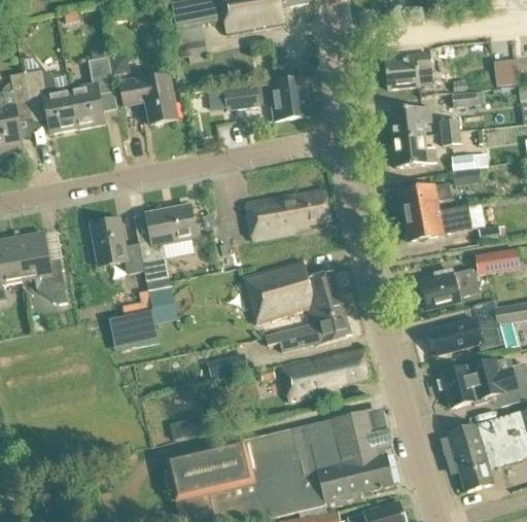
[(172,0),(181,55),(188,54),(190,61),(204,59),(203,51),(206,51),(201,23),(223,19),(226,33),(283,23),(280,7),(306,2),(305,0),(172,0)]
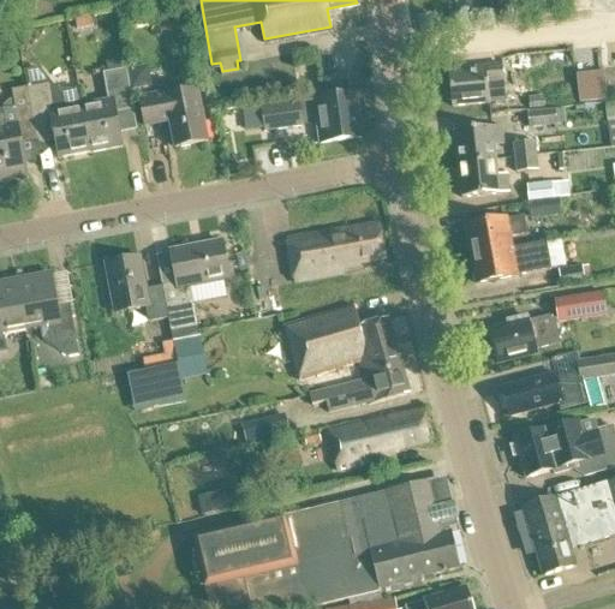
[(76,15),(78,25),(91,23),(89,12),(76,15)]
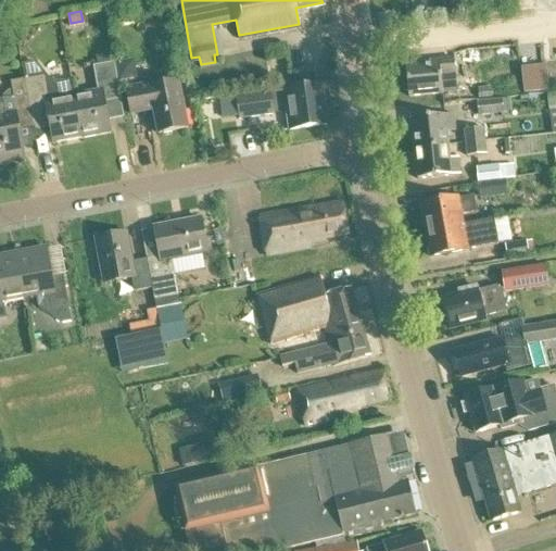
[(268,58),(287,54),(283,41),(266,45),(268,58)]
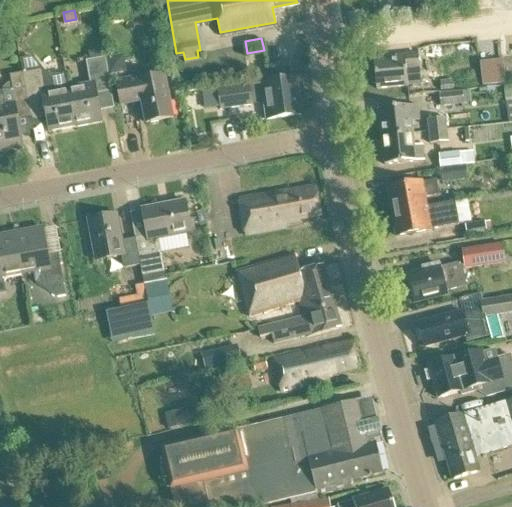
[(110,88),(104,54),(102,45),(87,47),(89,57),(85,58),(89,81),(67,85),(74,124),(101,119),(95,91),(110,88)]
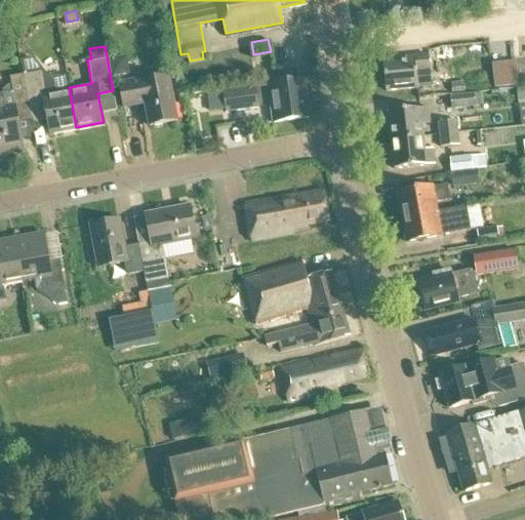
[(431,84),(429,68),(430,68),(428,52),(405,54),(405,57),(382,60),(386,88),(431,84)]
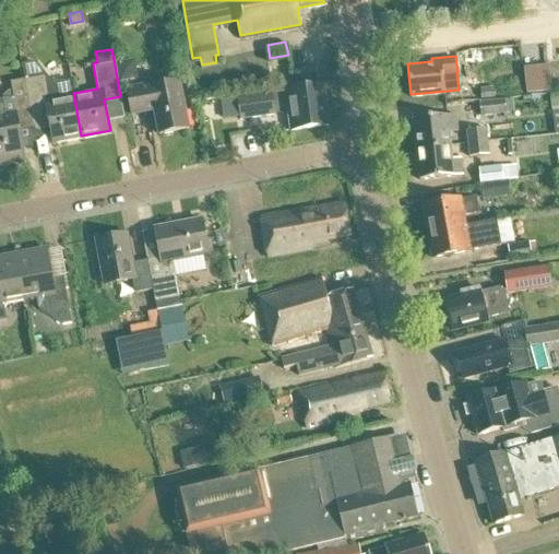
[(21,61),(23,77),(32,124),(48,120),(52,141),(81,136),(73,93),(70,77),(54,80),(36,58),(21,61)]
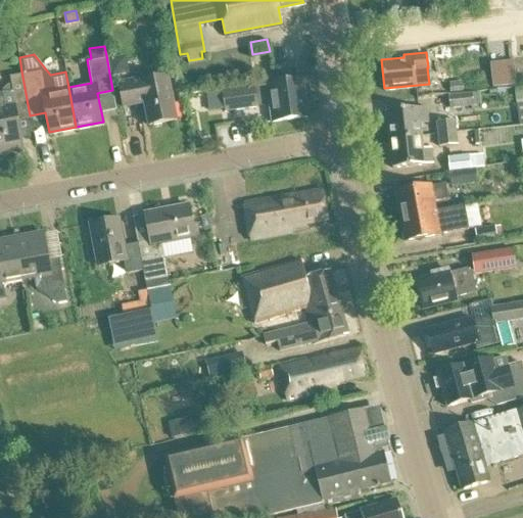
[(489,61),(492,86),(516,83),(513,58),(489,61)]
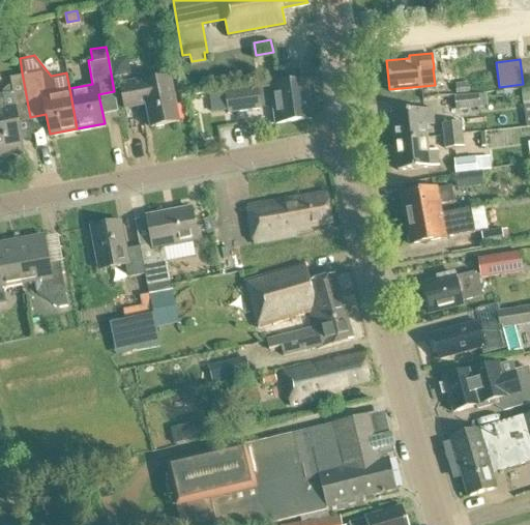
[(0,91),(1,92),(0,91),(0,151),(23,148),(18,119),(30,117),(22,73),(9,75),(10,82),(7,83),(2,87),(3,91),(0,91)]
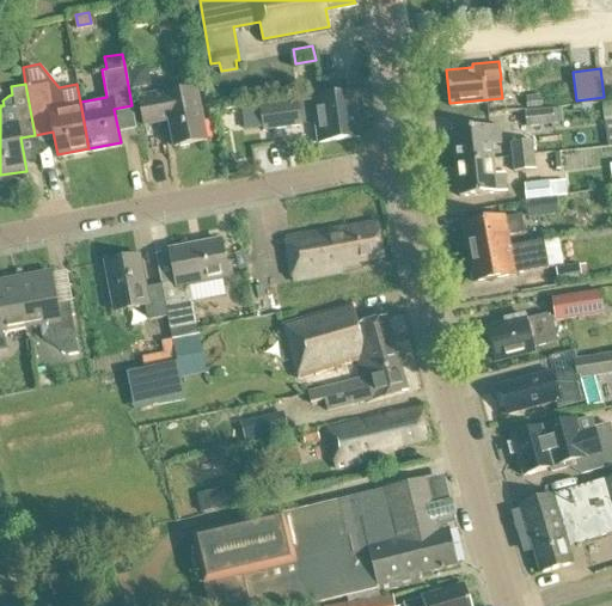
[(172,144),(206,138),(196,86),(163,92),(163,89),(138,93),(142,122),(167,118),(172,144)]
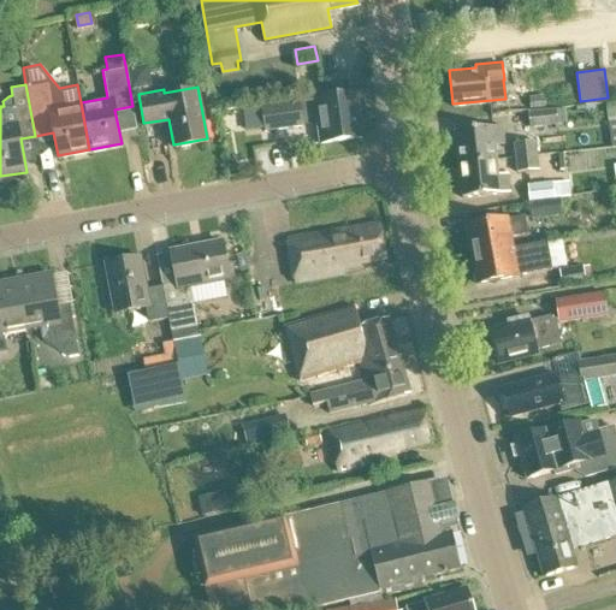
[(302,116),(317,113),(320,140),(362,134),(356,90),(261,104),(265,129),(303,124),(302,116)]
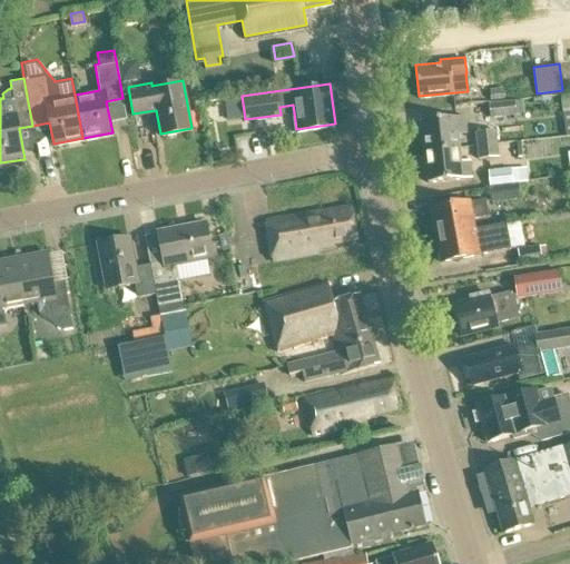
[(490,97),(503,96),(503,86),(489,87),(490,97)]
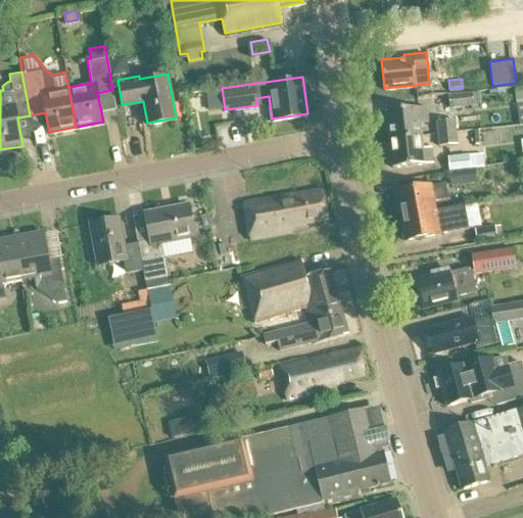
[(479,89),(472,90),(473,102),(480,101),(479,89)]
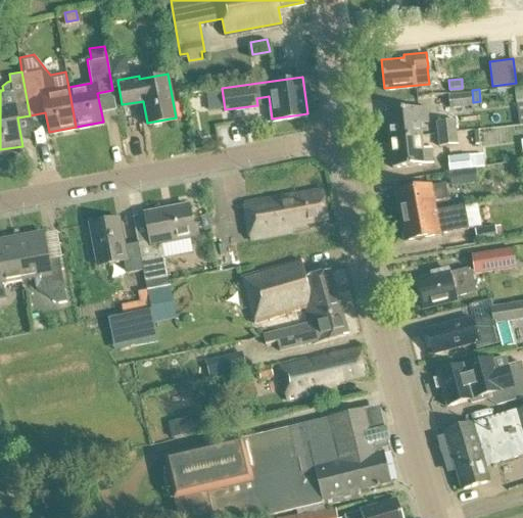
[(473,103),(473,102),(472,90),(471,90),(447,92),(449,105),(473,103)]
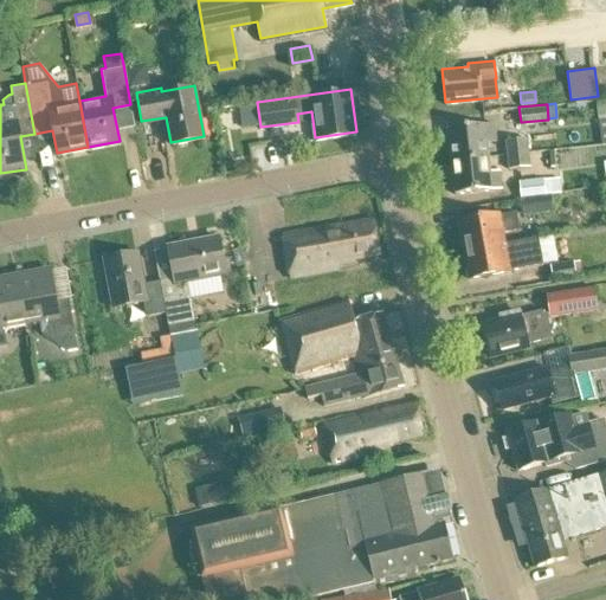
[(447,126),(451,157),(487,154),(485,140),(495,139),(492,121),(447,126)]
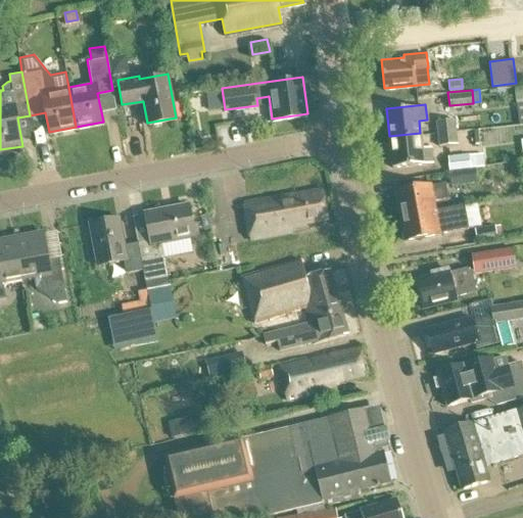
[(437,131),(455,129),(454,116),(435,119),(437,131)]
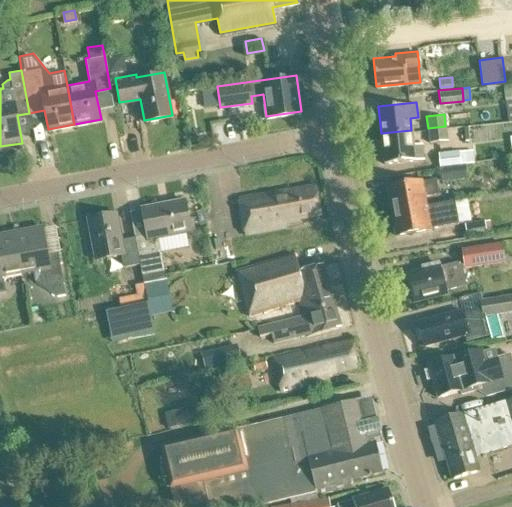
[(445,126),(428,128),(429,140),(447,138),(445,126)]
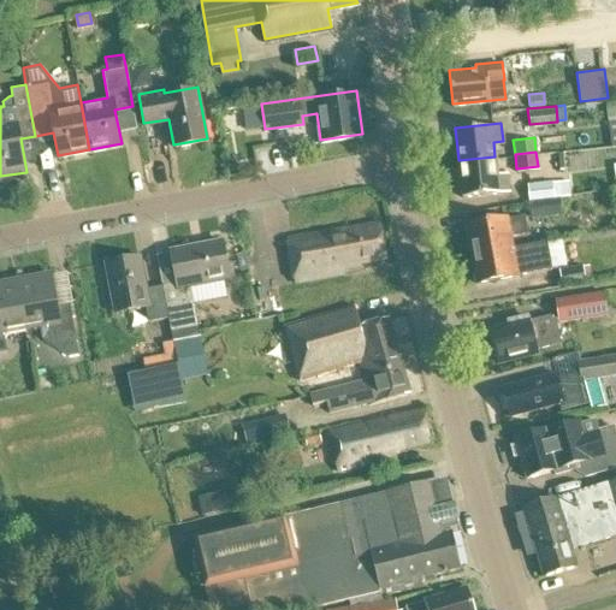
[(495,157),(458,160),(462,195),(509,190),(507,172),(497,173),(495,157)]
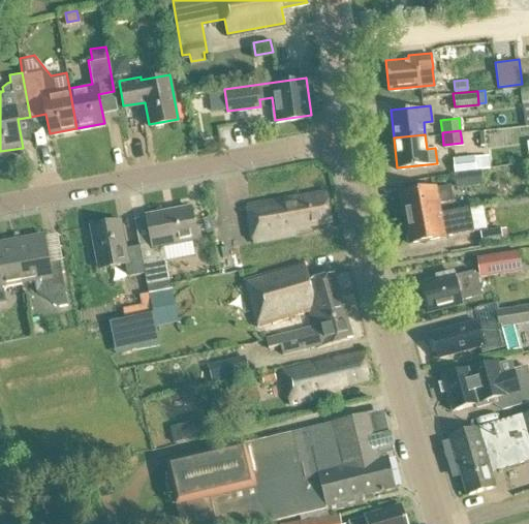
[(453,156),(455,171),(475,167),(490,165),(489,152),(453,156)]
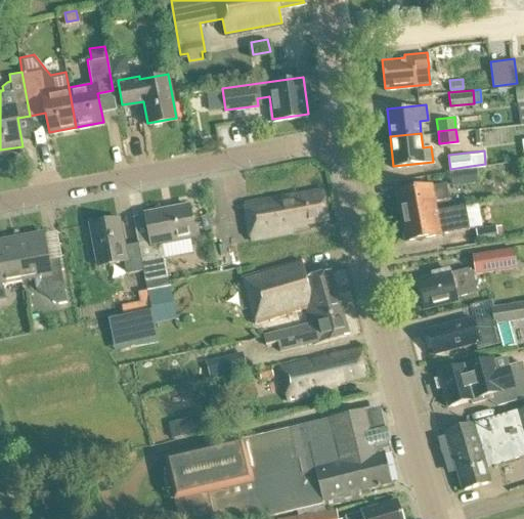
[(471,166),(450,169),(451,183),(477,181),(476,180),(480,179),(478,168),(476,168),(475,166),(471,167),(471,166)]
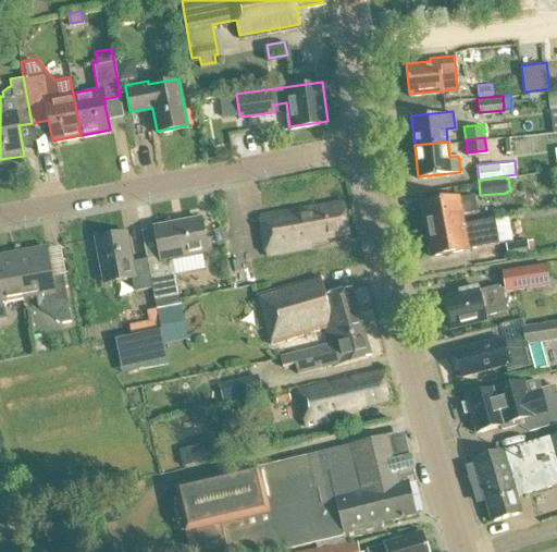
[(421,201),(426,229),(495,218),(495,216),(462,221),(461,212),(478,209),(474,193),(457,196),(457,195),(421,201)]
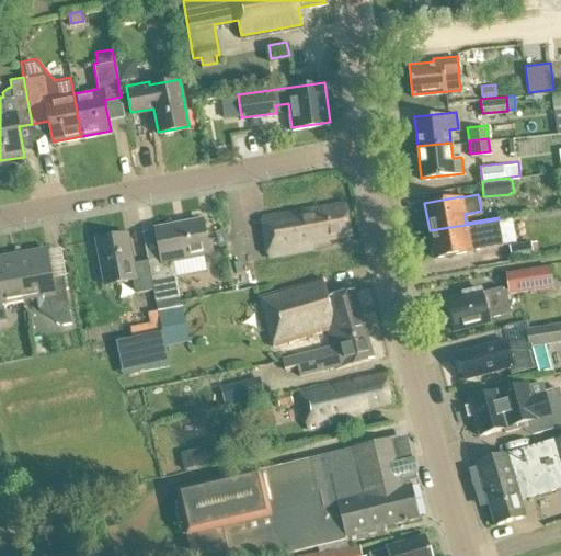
[(304,207),(300,208),(260,215),(267,254),(312,247),(311,240),(351,233),(345,202),(304,210),(304,207)]
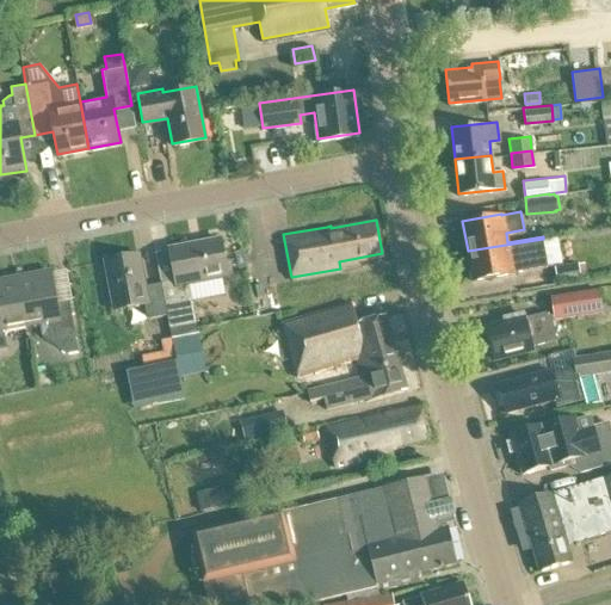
[(160,281),(167,313),(170,326),(177,362),(203,357),(196,321),(197,321),(189,281),(228,273),(221,236),(168,247),(174,277),(160,279),(160,281)]
